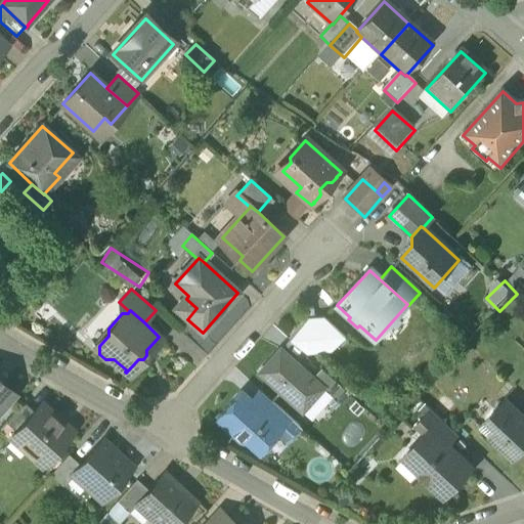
[(324,319),(307,320),(289,341),(307,356),(332,353),(345,338),(324,319)]
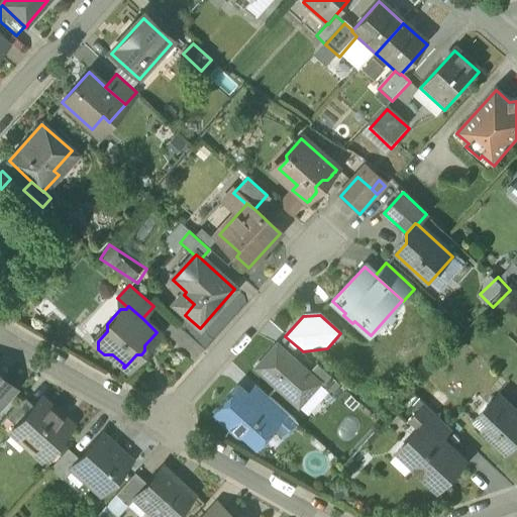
[(309,374),(277,345),(255,370),(298,407),(319,384),(309,374)]
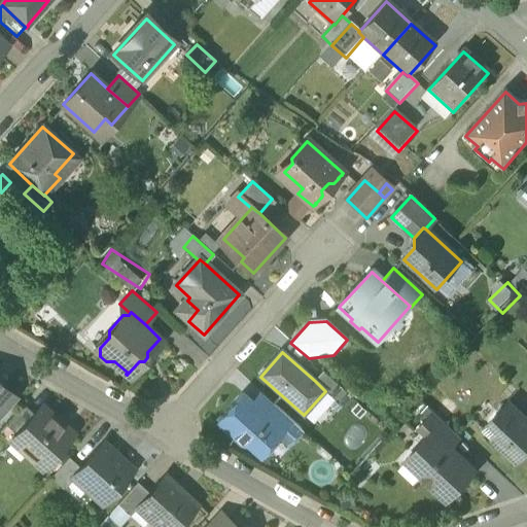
[(351,396),(323,372),(315,381),(325,391),(342,407),(351,396)]
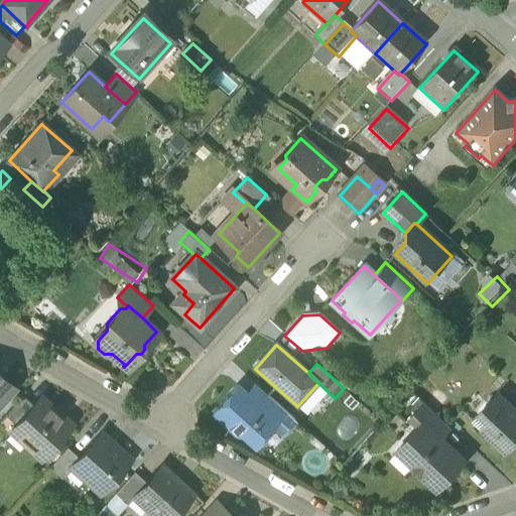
[(0,404),(13,390),(1,379),(2,377),(0,374),(0,404)]
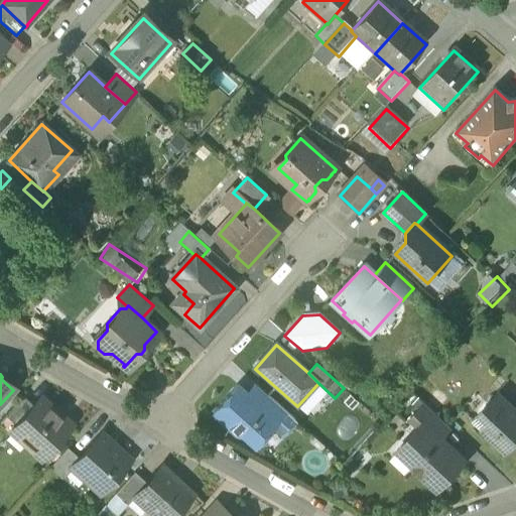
[(238,387),(215,413),(233,430),(233,432),(243,434),(255,444),(272,425),(276,420),(259,406),(238,387)]
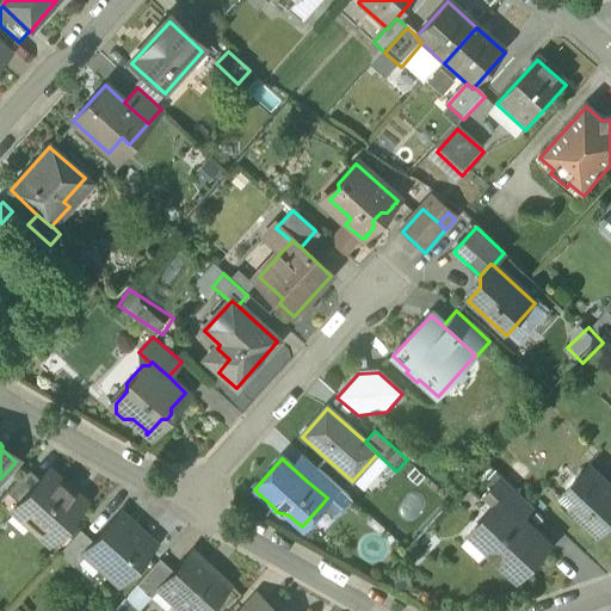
[(610,487),(590,468),(573,485),(574,486),(559,501),(568,510),(568,511),(597,538),(610,523),(610,487)]
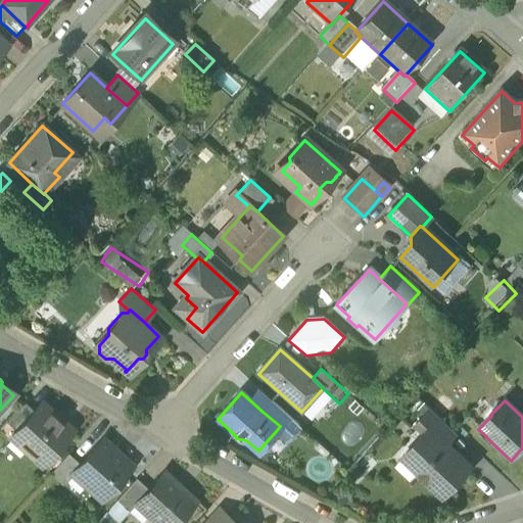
[(24,401),(6,422),(15,430),(33,411),(24,401)]
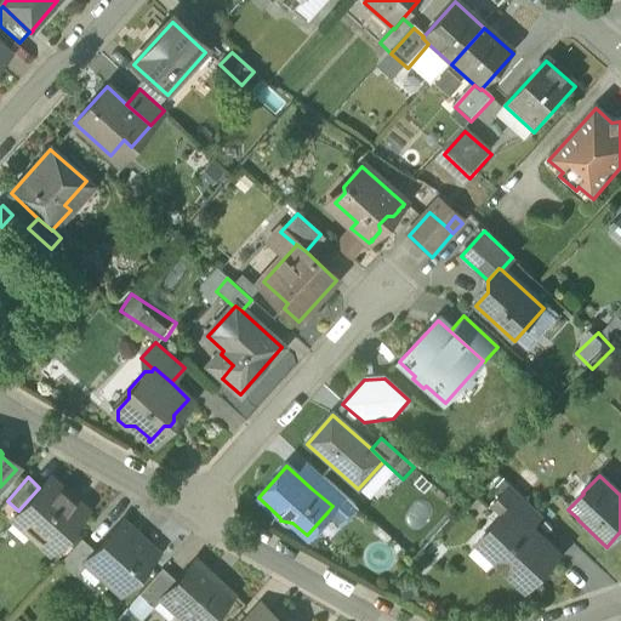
[(86,511),(49,477),(39,488),(18,511),(38,528),(30,535),(50,552),(86,511)]
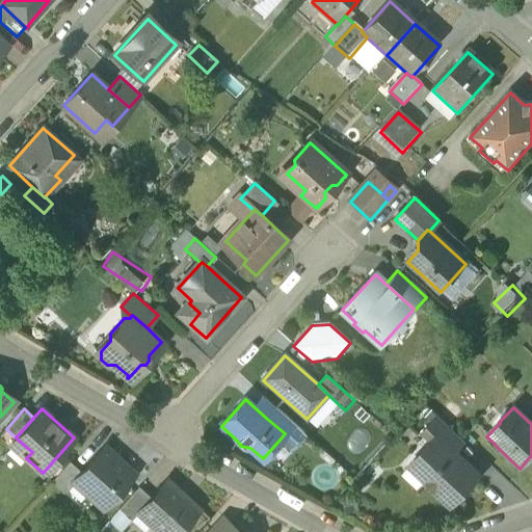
[(304,433),(276,408),(267,419),(285,433),(281,439),(291,448),(304,433)]
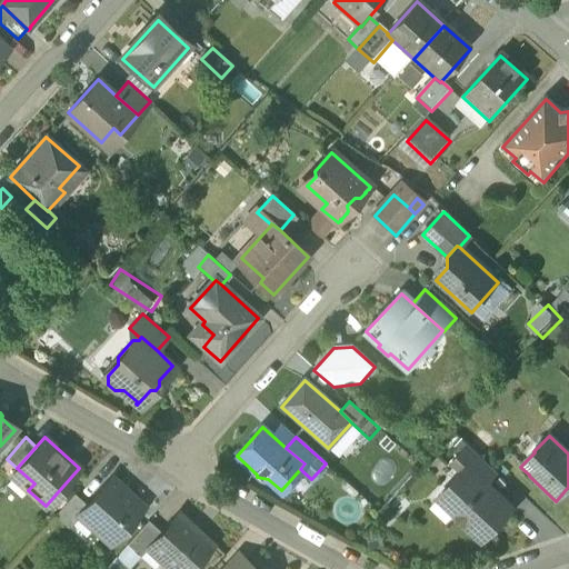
[(497,475),(467,447),(452,463),(462,472),(463,471),(480,487),(485,482),(487,485),(497,475)]
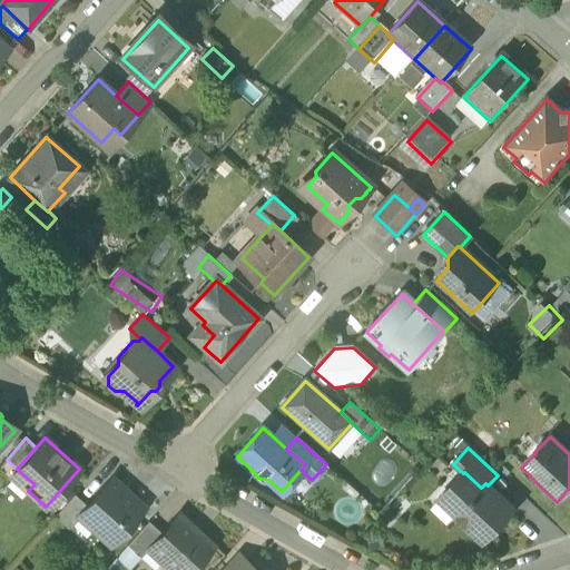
[(481,488),(464,472),(463,473),(443,495),(459,510),(454,516),(483,542),(485,541),(483,540),(499,523),(500,524),(514,510),(488,485),(485,483),(481,488)]
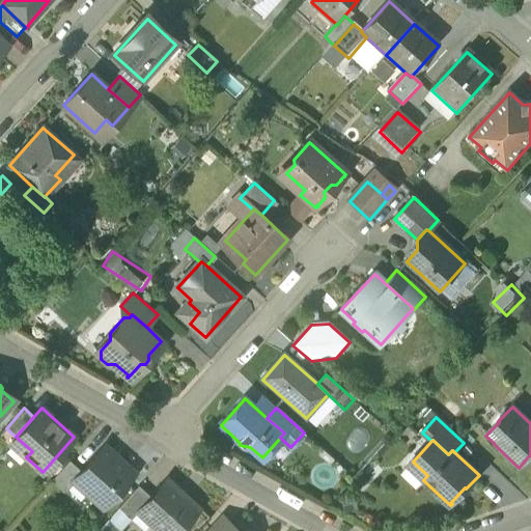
[(134,473),(104,447),(81,472),(74,480),(75,481),(104,507),(134,473)]
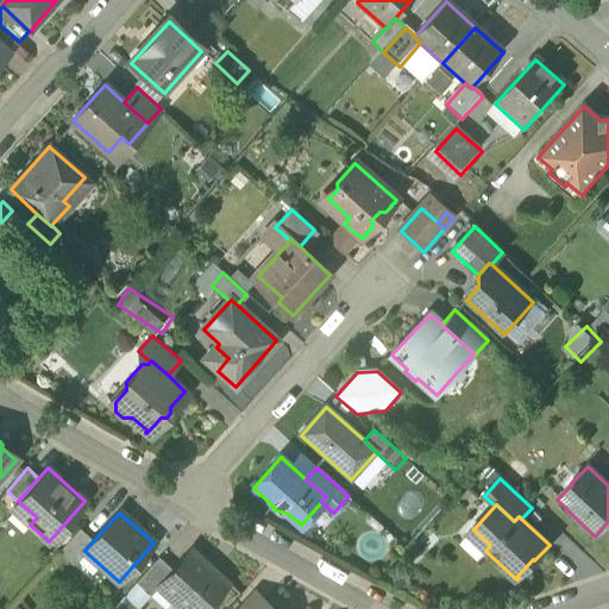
[(93,541),(80,528),(60,551),(75,564),(86,552),(85,551),(93,541)]
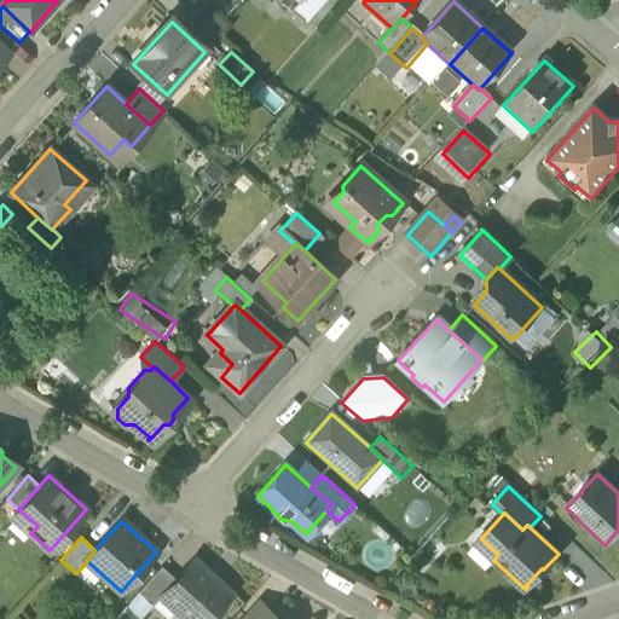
[(209,618),(233,593),(195,559),(177,580),(161,597),(184,618),(209,618)]
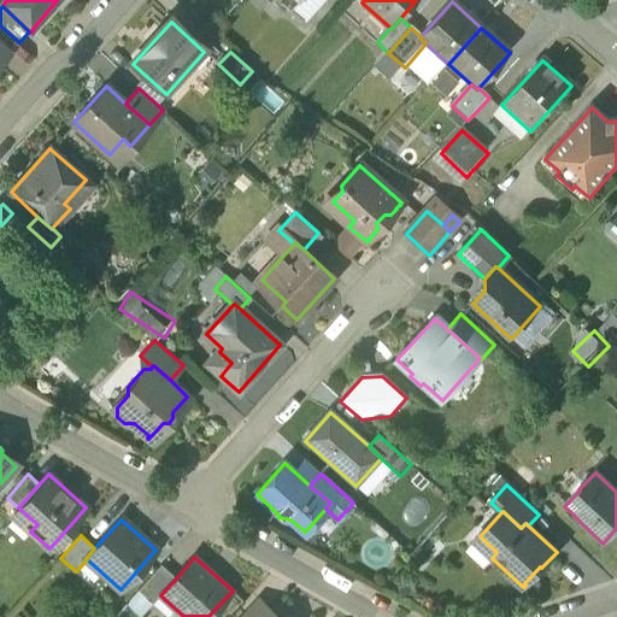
[(162,565),(139,591),(153,604),(160,595),(176,579),(162,565)]
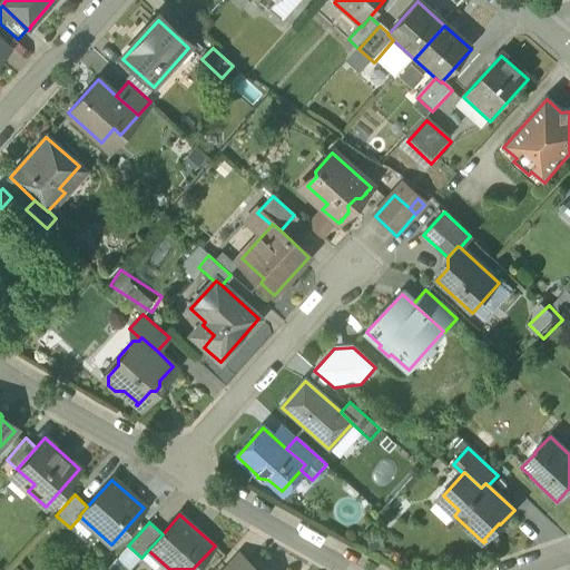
[(238,554),(223,569),(242,569),(248,563),(238,554)]
